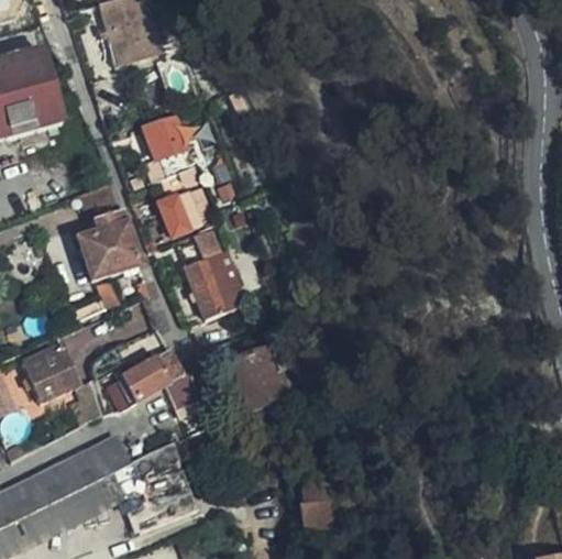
[(0,13),(13,10),(11,6),(10,0),(0,0),(0,13)]
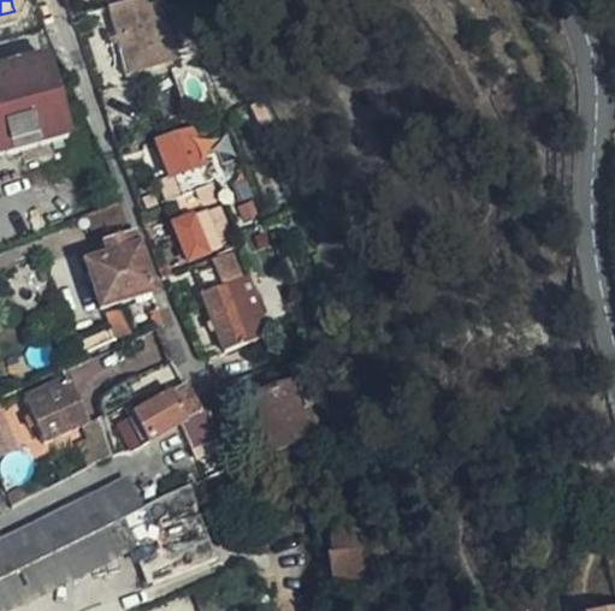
[(120,0),(106,5),(113,29),(118,41),(116,42),(124,73),(143,69),(141,61),(165,55),(161,45),(173,42),(163,5),(158,6),(155,0),(120,0)]
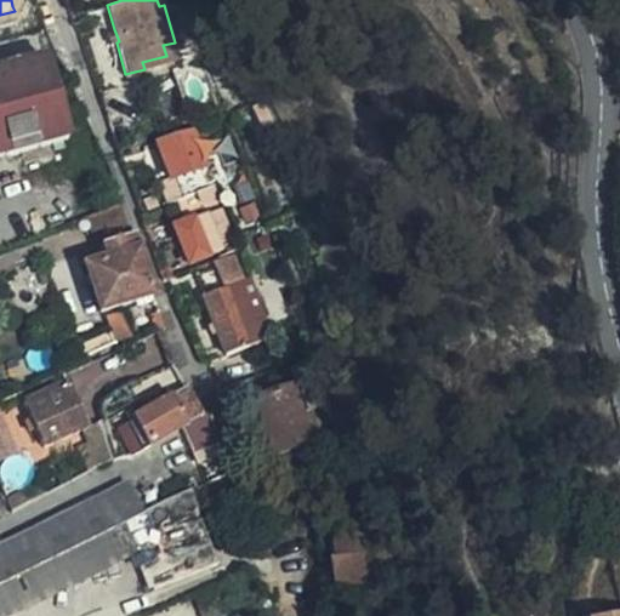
[(119,41),(114,29),(106,32),(109,44),(117,43),(119,41)]
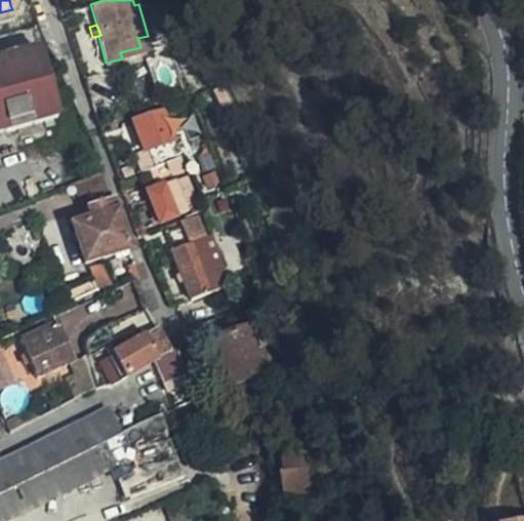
[(120,52),(122,58),(152,48),(148,36),(137,38),(140,47),(120,52)]
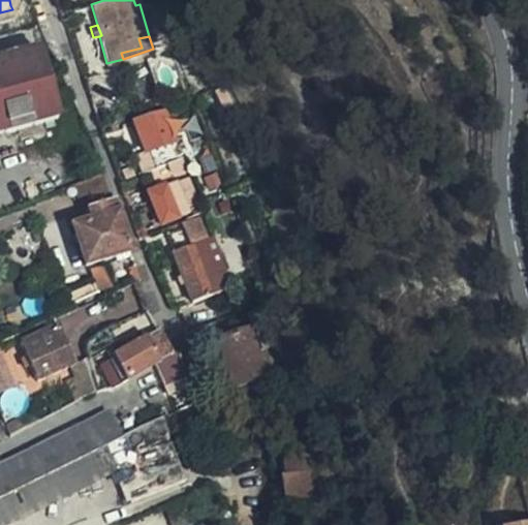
[(0,131),(57,116),(37,50),(0,60),(0,131)]
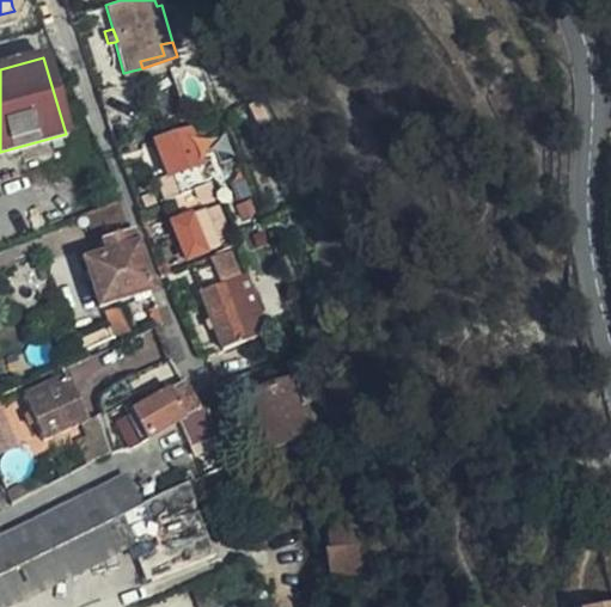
[(193,124),(157,138),(167,175),(159,179),(167,196),(173,194),(188,189),(193,185),(214,179),(193,124)]
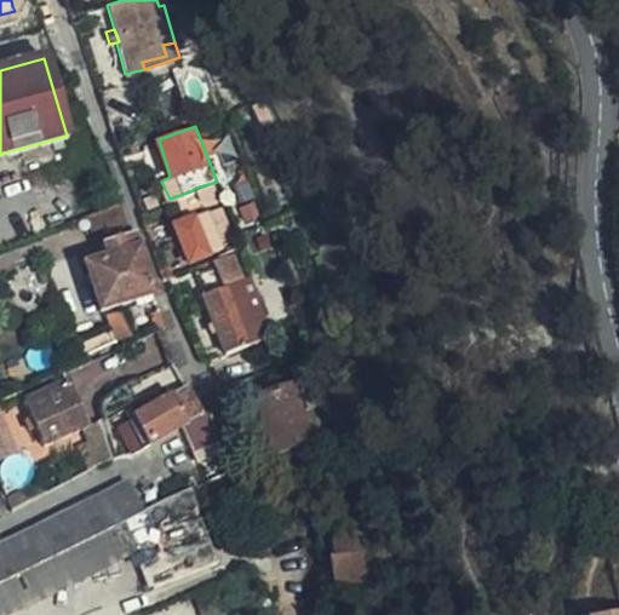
[(222,196),(217,182),(195,188),(198,196),(200,199),(206,201),(212,200),(222,196)]
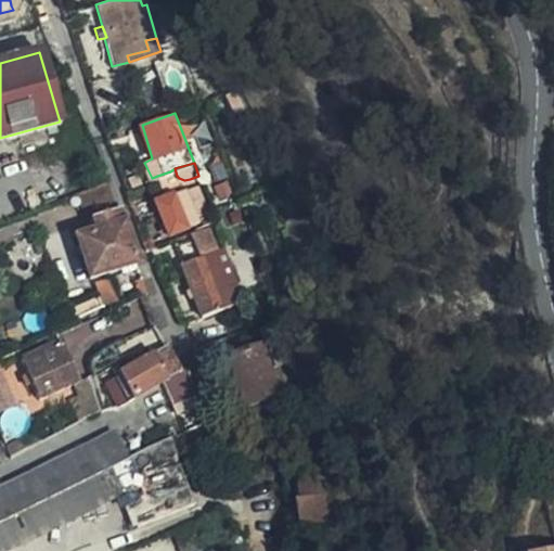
[(170,171),(157,176),(163,191),(176,187),(170,171)]
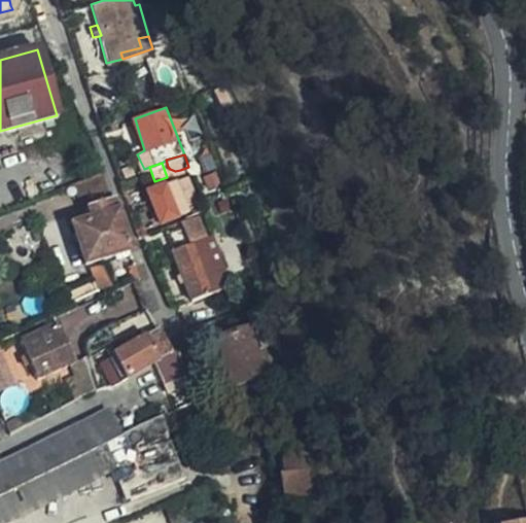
[(124,233),(102,172),(74,182),(82,207),(89,206),(92,218),(72,224),(85,263),(129,248),(124,233)]
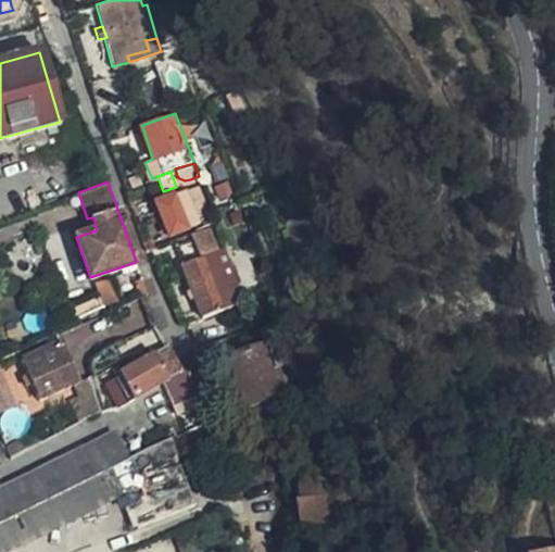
[(209,209),(198,185),(186,189),(197,213),(209,209)]
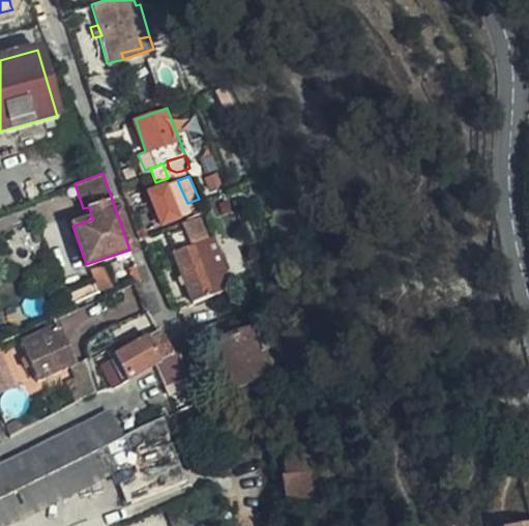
[(187,203),(177,180),(166,185),(169,196),(174,194),(181,214),(190,211),(187,203)]
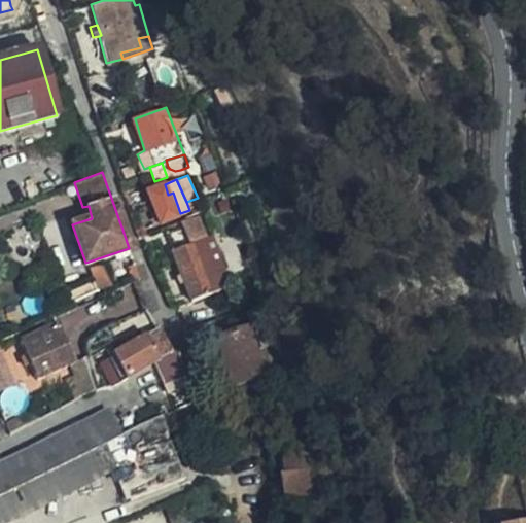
[(168,195),(165,184),(149,190),(148,190),(160,221),(180,213),(173,193),(168,195)]
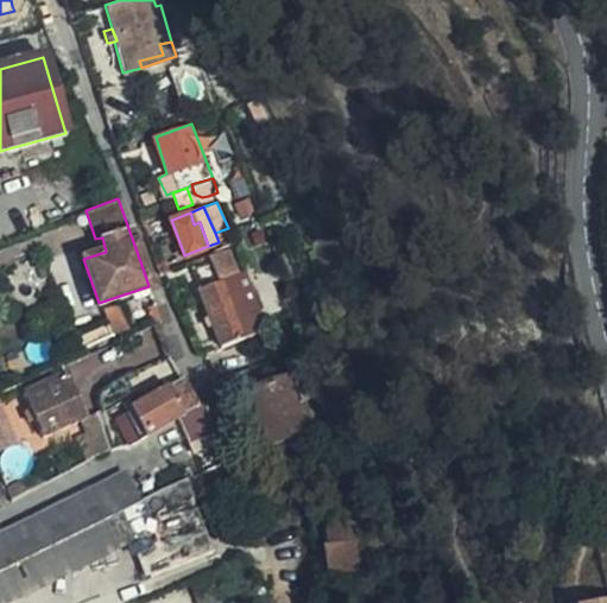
[(143,222),(146,230),(164,223),(160,215),(143,222)]
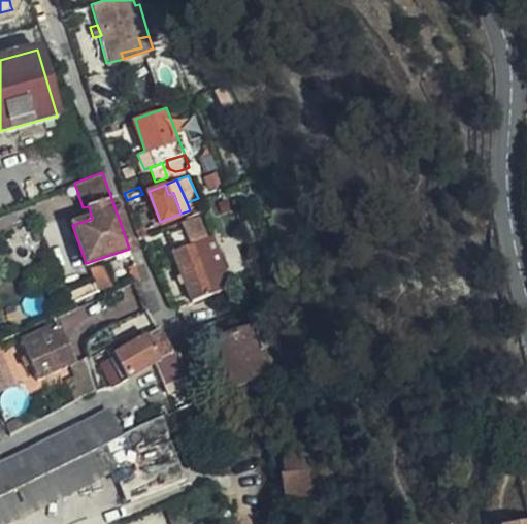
[(142,194),(127,200),(129,207),(146,203),(142,194)]
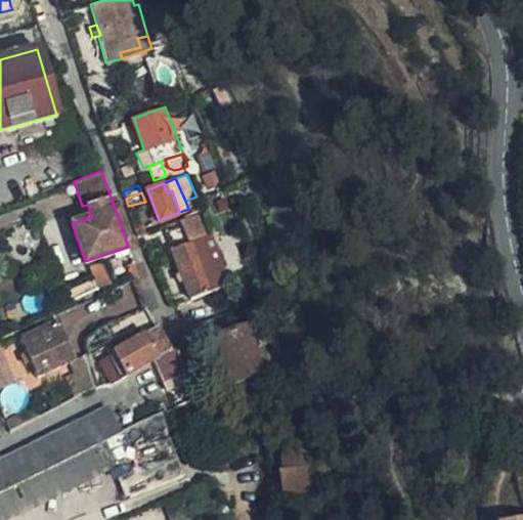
[(188,242),(205,235),(197,213),(180,219),(181,223),(188,242)]
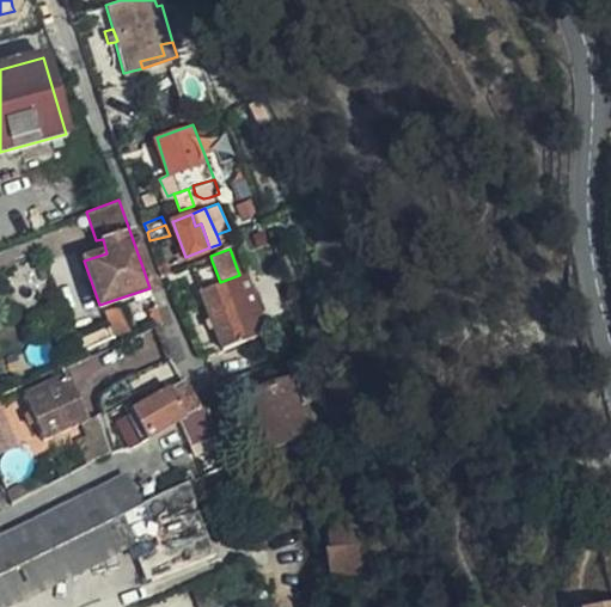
[(251,310),(239,275),(220,282),(212,261),(193,268),(221,347),(268,329),(258,305),(251,310)]
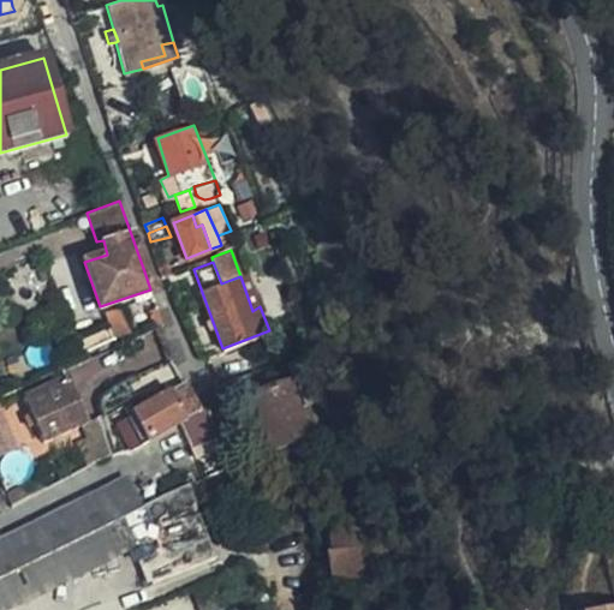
[(77,353),(109,338),(105,326),(71,340),(77,353)]
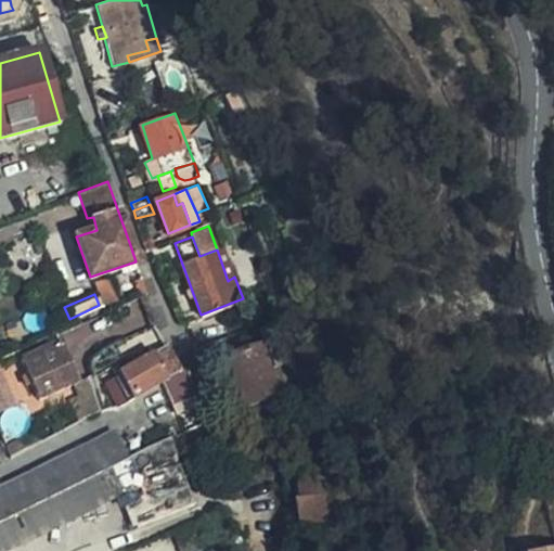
[(278,322),(256,331),(260,343),(222,357),(240,406),(286,387),(280,364),(292,360),(278,322)]
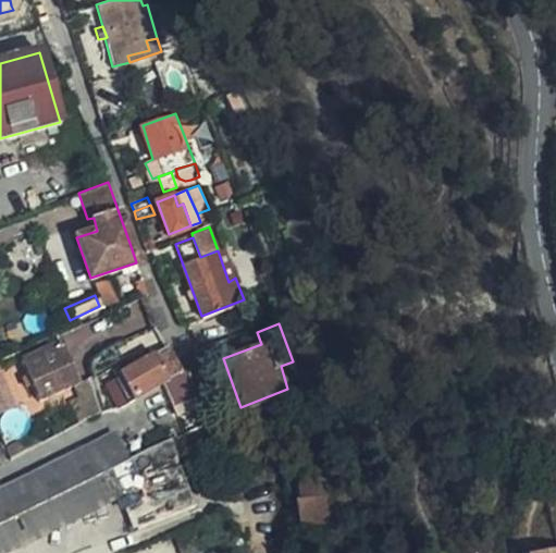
[(342,339),(337,330),(329,333),(332,343),(342,339)]
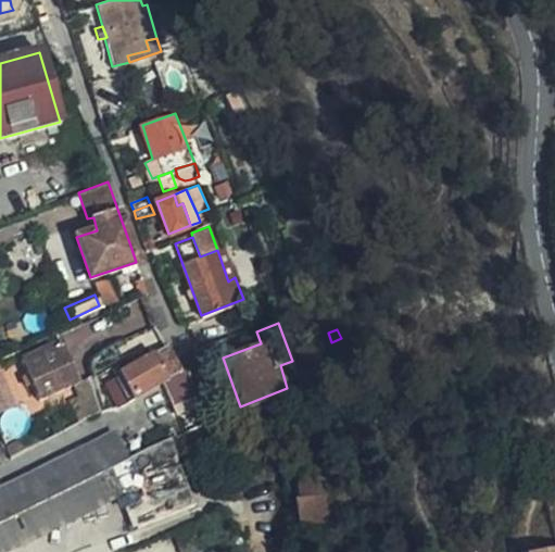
[(57,341),(52,334),(15,350),(37,398),(78,380),(60,340),(57,341)]
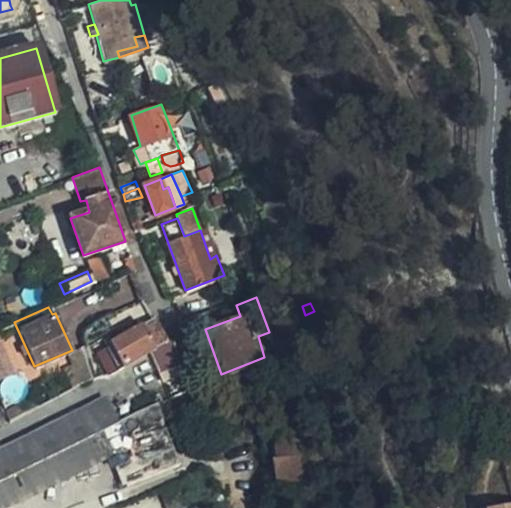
[(111,330),(102,314),(95,318),(85,325),(79,334),(82,347),(89,343),(111,330)]
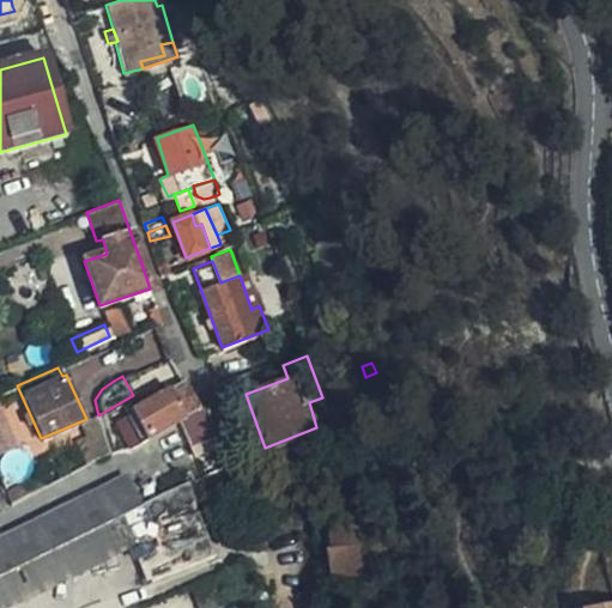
[(163,381),(133,395),(107,411),(115,429),(125,449),(126,450),(147,438),(133,409),(168,390),(163,381)]
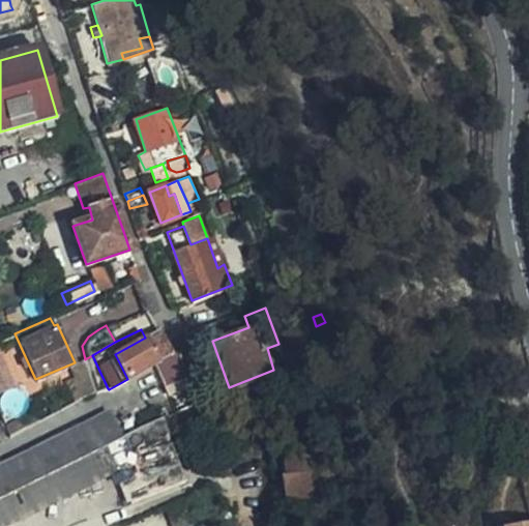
[(158,331),(155,332),(145,338),(115,354),(127,379),(155,363),(167,388),(186,380),(178,349),(171,353),(158,331)]
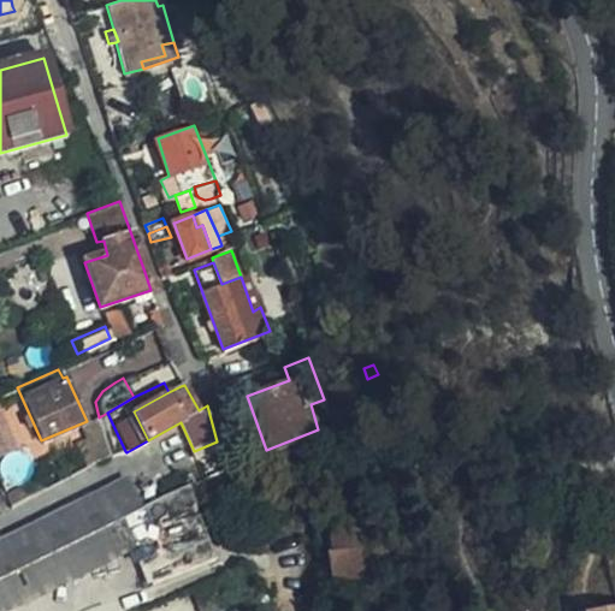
[(88,435),(93,460),(96,457),(111,450),(105,435),(101,429),(88,435)]
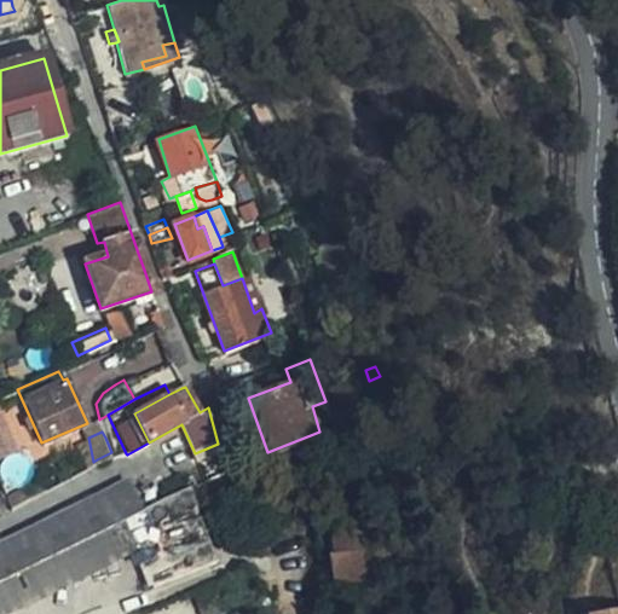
[(116,433),(105,438),(111,452),(111,455),(126,453),(116,433)]
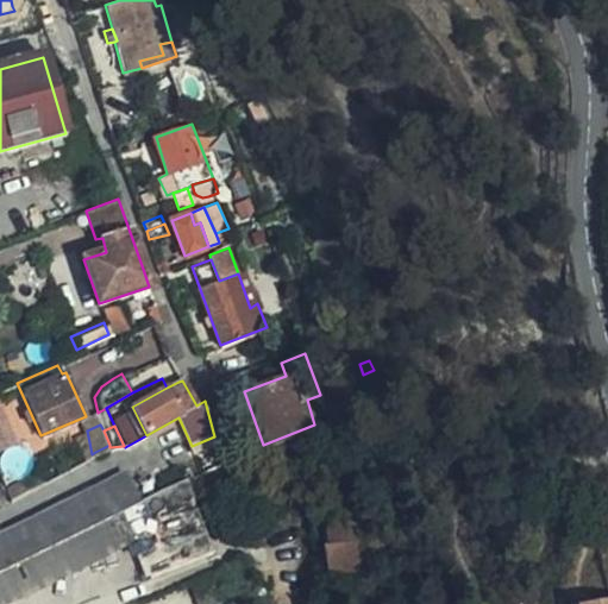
[(10,498),(0,503),(0,536),(110,482),(95,452),(92,454),(10,498)]
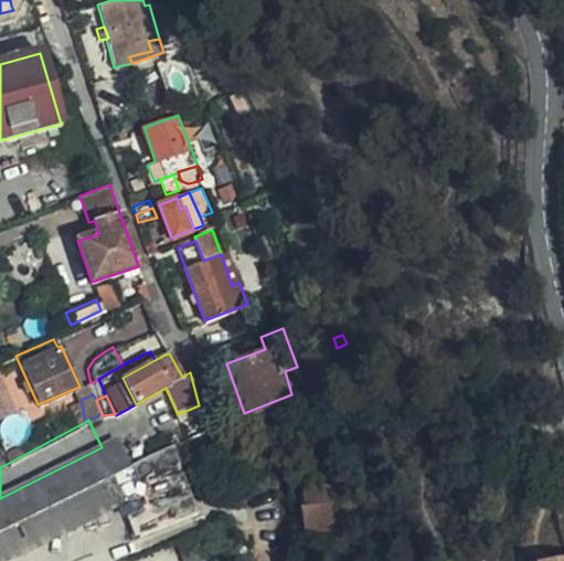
[(102,447),(0,498),(0,529),(129,465),(117,440),(102,447)]
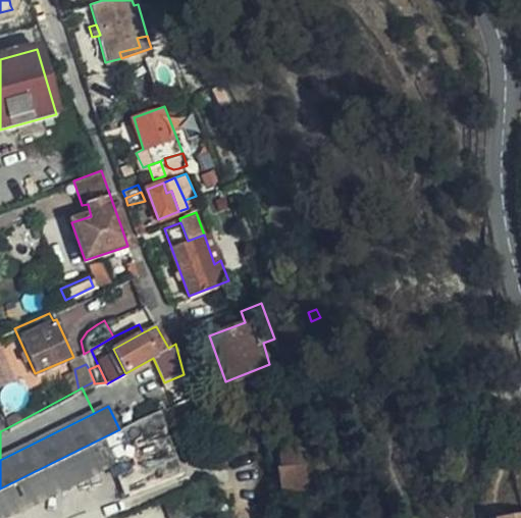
[(159,410),(128,425),(132,432),(108,446),(117,466),(128,494),(183,472),(159,410)]
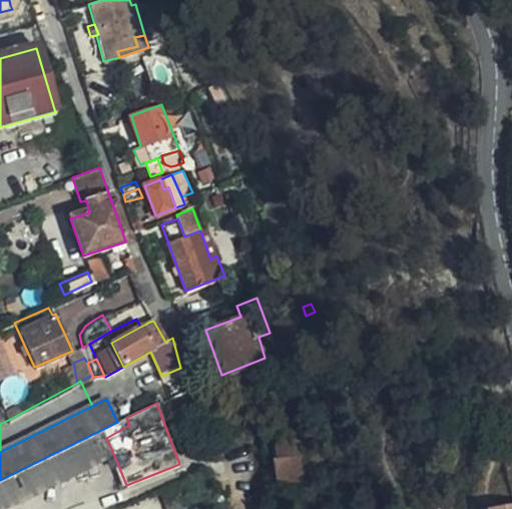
[(126,418),(117,422),(0,480),(0,508),(5,508),(115,458),(106,438),(129,425),(126,418)]
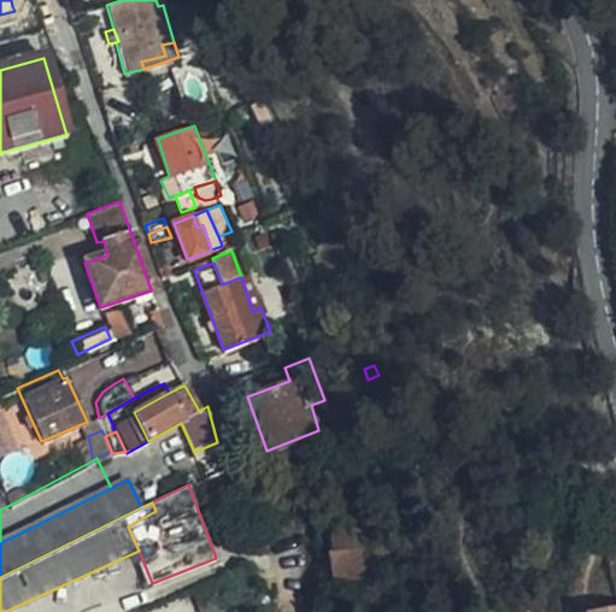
[(382,551),(379,527),(371,528),(369,517),(329,523),(335,552),(328,552),(333,582),(379,575),(375,551),(382,551)]
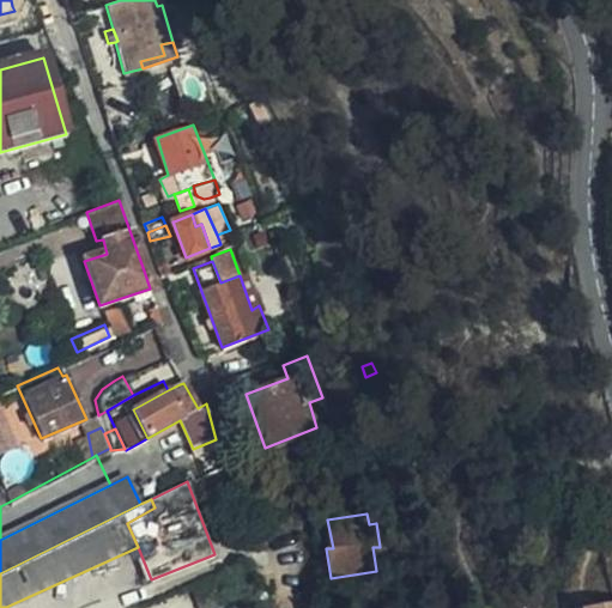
[(212,607),(242,599),(241,563),(219,571),(193,581),(200,607),(212,607)]
